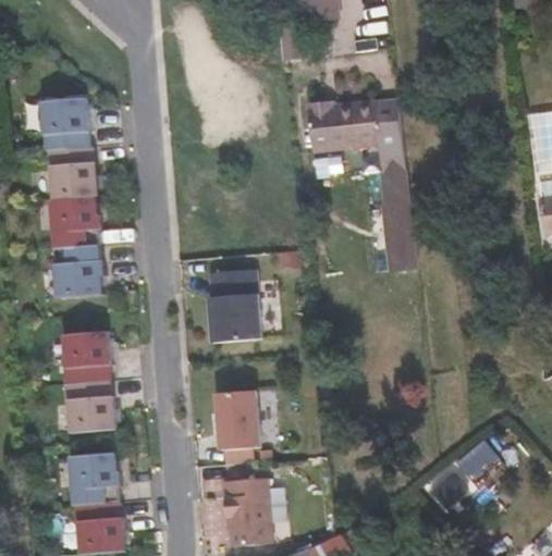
[(295,0),(296,3),(298,20),(306,20),(333,17),(331,0),(295,0)]
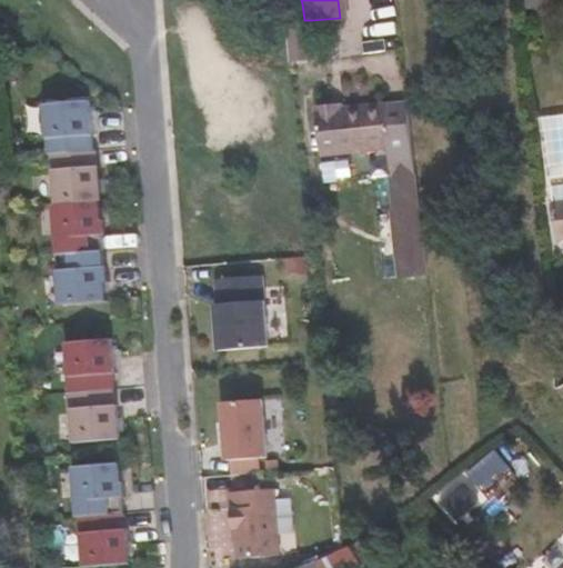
[(307,23),(293,25),(298,59),(309,58),(307,23)]
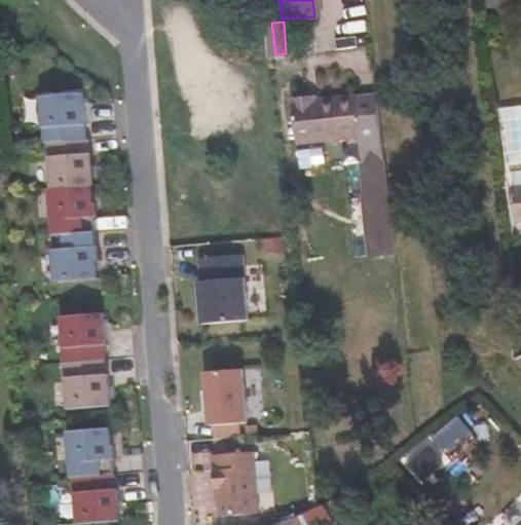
[(271,23),(262,23),(265,55),(275,54),(271,23)]
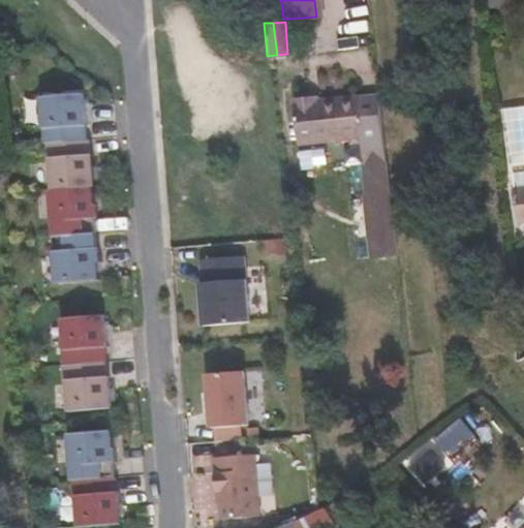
[(42,141),(83,137),(80,92),(36,94),(39,141),(42,141)]
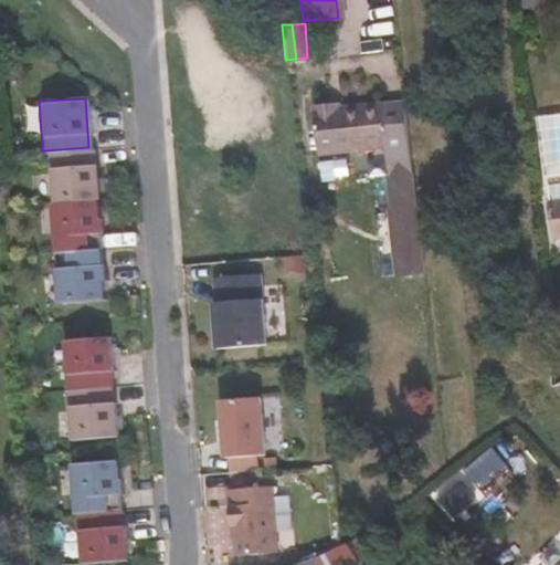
[(307,165),(328,163),(323,113),(320,113),(319,110),(302,111),(307,165)]
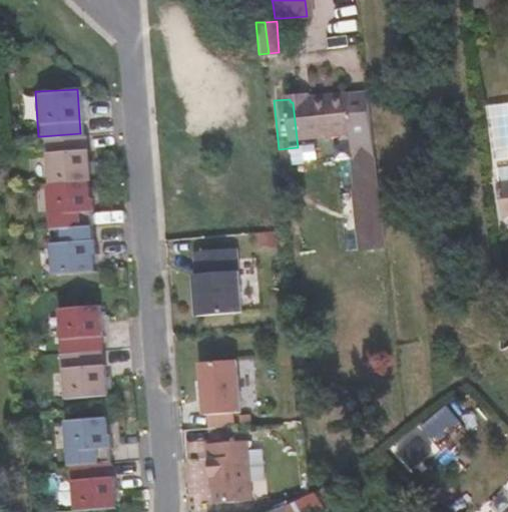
[(334,167),(347,166),(341,101),(329,102),(329,100),(293,102),(298,147),(332,145),(334,167)]
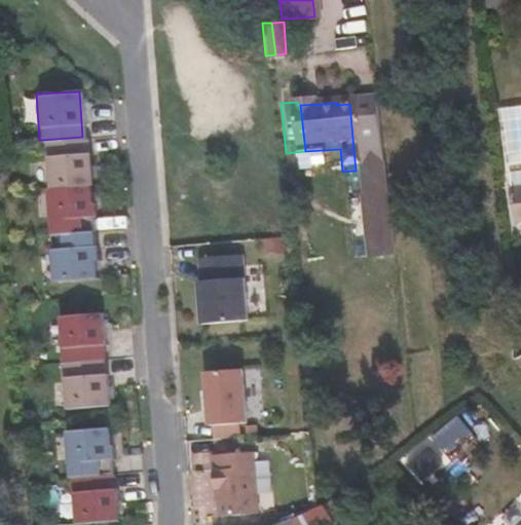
[(356,171),(359,195),(364,257),(378,256),(371,194),(365,136),(361,103),(349,104),(356,171)]
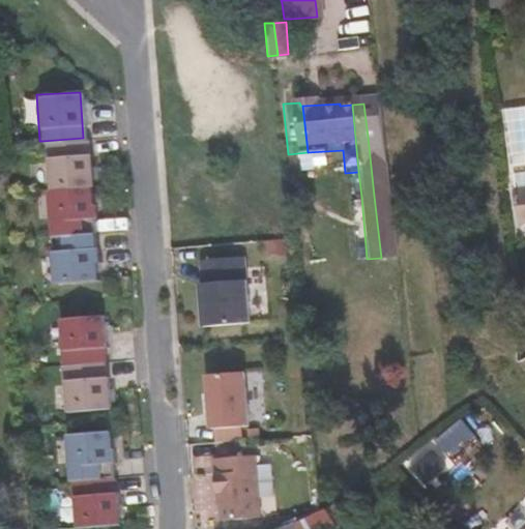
[(379,104),(363,104),(368,137),(374,196),(381,258),(396,256),(389,194),(379,104)]
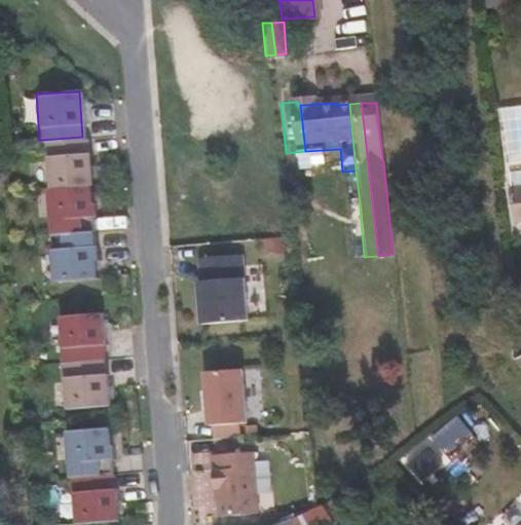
[(47,187),(88,184),(90,184),(88,151),(86,152),(85,137),(82,137),(42,140),(43,155),(45,155),(47,187)]
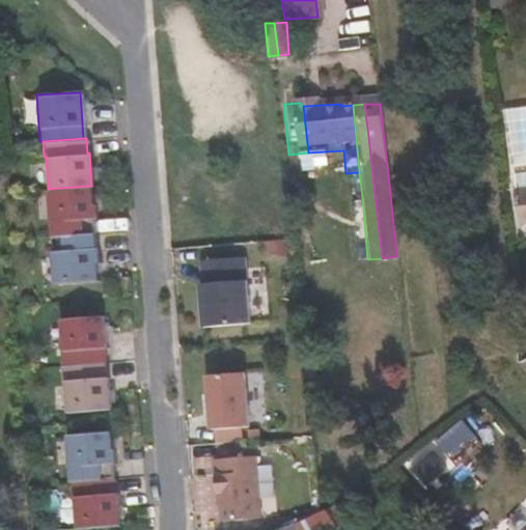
[(525,171),(511,173),(514,190),(517,222),(525,221),(525,171)]
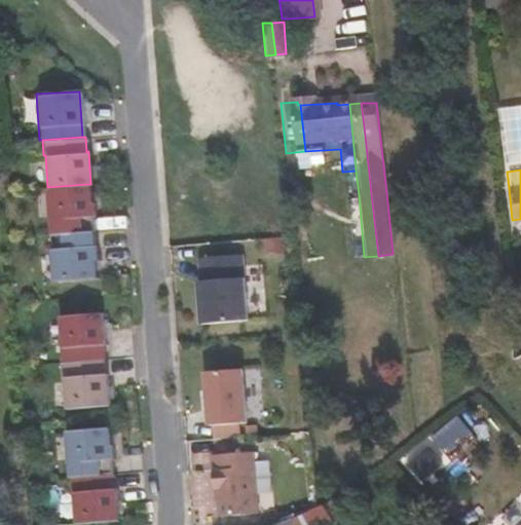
[(90,230),(91,230),(90,216),(92,216),(91,201),(89,202),(88,184),(47,187),(45,187),(48,233),(90,230)]
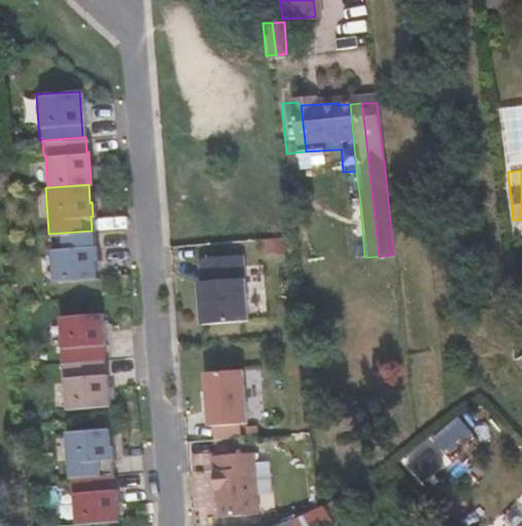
[(48,234),(47,234),(50,280),(94,278),(93,259),(96,259),(95,245),(92,246),(91,231),(48,234)]
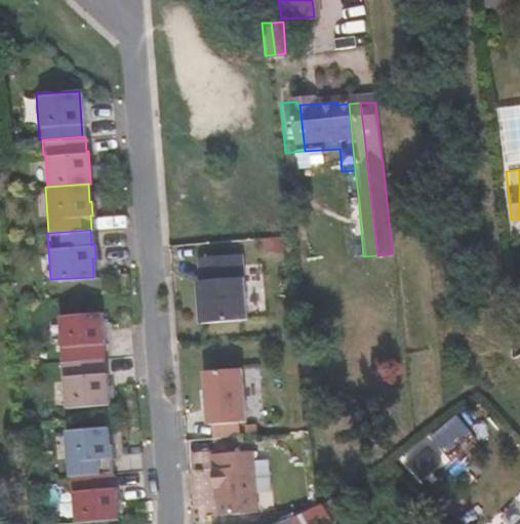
[(196,257),(198,280),(195,280),(199,322),(244,318),(239,253),(196,257)]
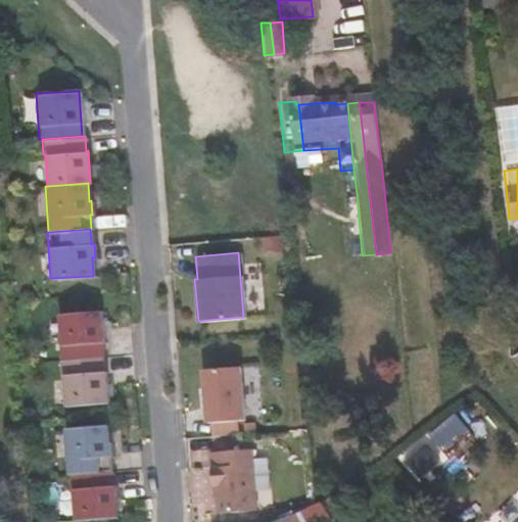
[(57,345),(58,361),(100,358),(101,358),(100,342),(101,342),(99,311),(57,314),(59,345),(57,345)]
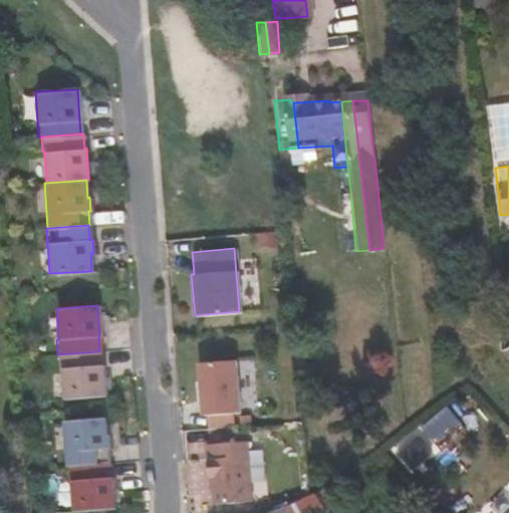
[(308,312),(298,313),(299,323),(309,323),(308,312)]
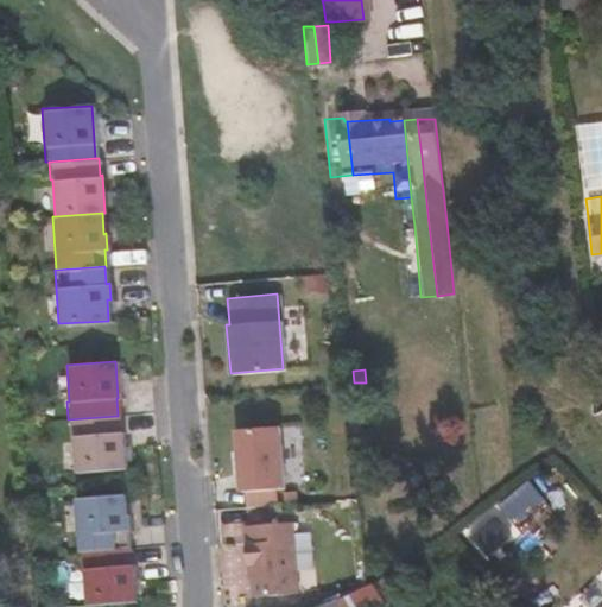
[(354,383),(353,371),(344,372),(347,394),(367,392),(366,383),(354,383)]
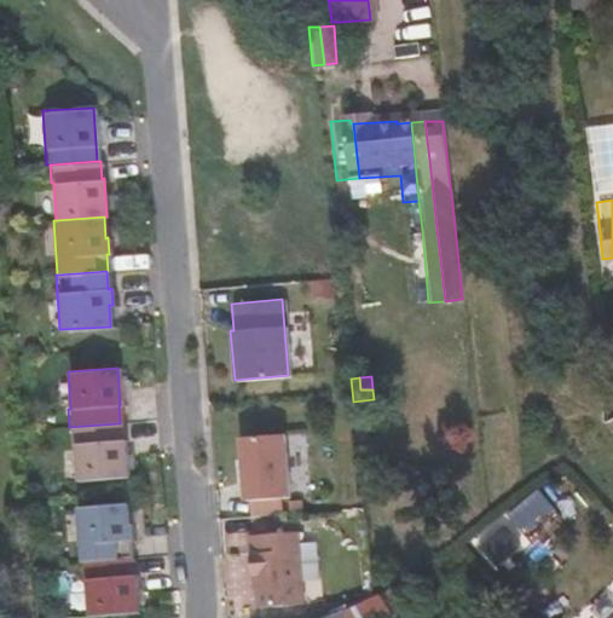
[(69,427),(68,427),(69,445),(73,445),(75,481),(126,478),(122,439),(120,439),(119,423),(69,427)]
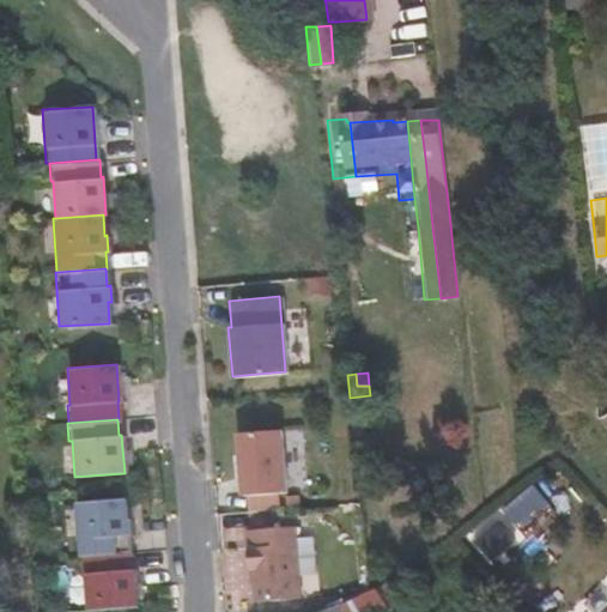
[(279,429),(236,432),(241,495),(283,491),(279,429)]
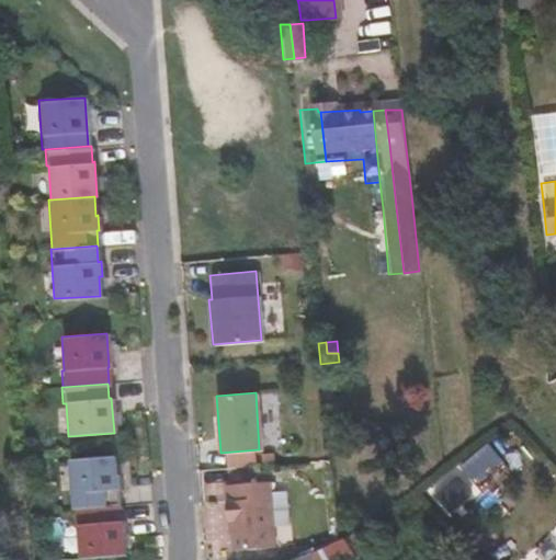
[(71,510),(72,510),(118,505),(116,490),(120,490),(118,475),(115,475),(113,456),(67,459),(71,510)]
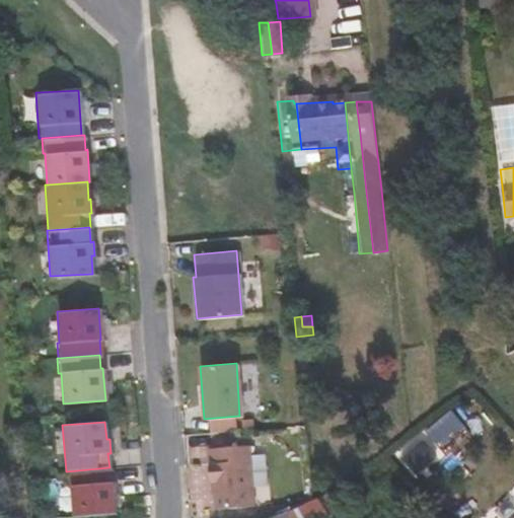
[(425,439),(405,457),(417,470),(437,452),(425,439)]
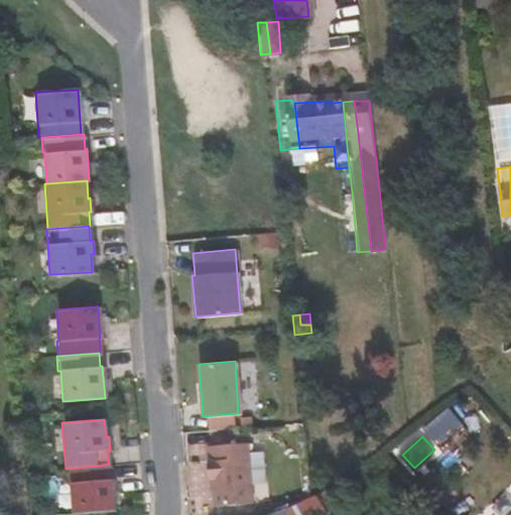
[(245,442),(206,445),(208,477),(212,477),(214,505),(250,502),(245,442)]
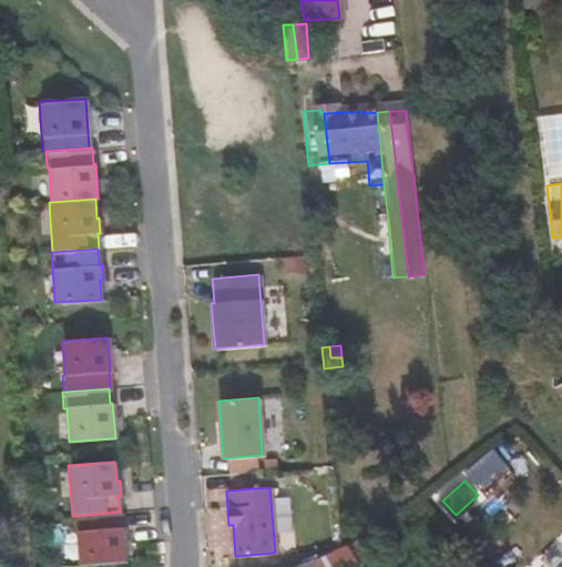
[(120,512),(73,516),(74,533),(77,533),(79,566),(125,562),(123,527),(121,527),(120,512)]
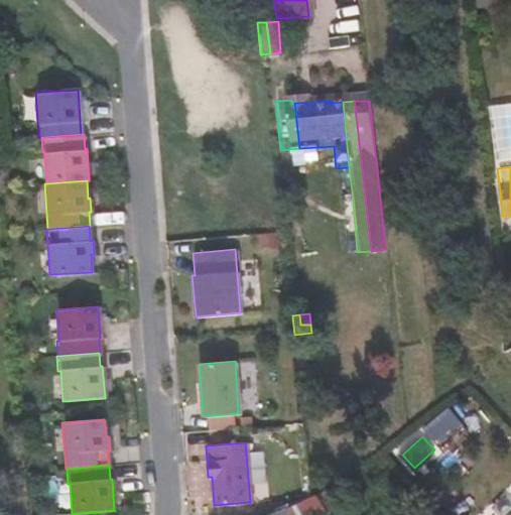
[(304,500),(265,514),(333,514),(315,496),(304,500)]
